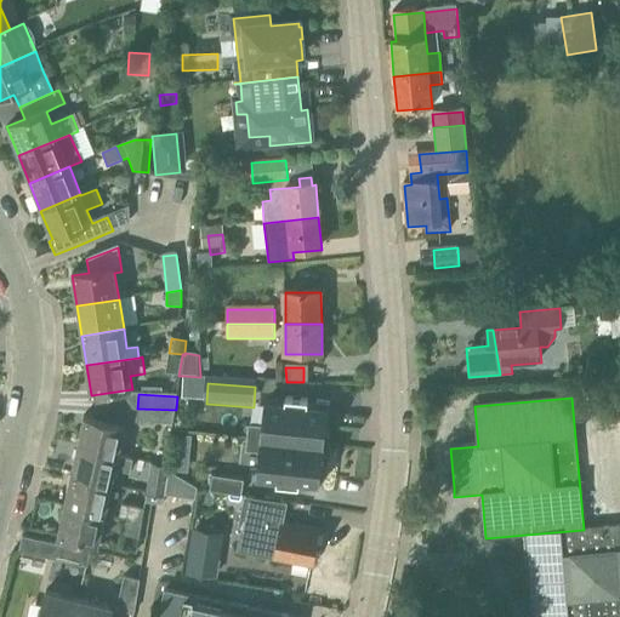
[(248,439),(322,447),(323,428),(328,429),(330,405),(320,404),(319,409),(307,406),(308,403),(285,400),(284,405),(267,403),(265,428),(249,427),(248,439)]
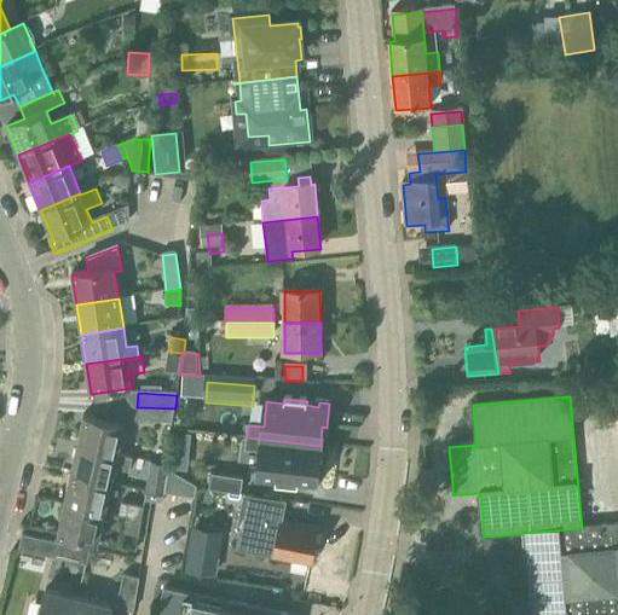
[(175,408),(137,407),(137,422),(173,424),(175,408)]
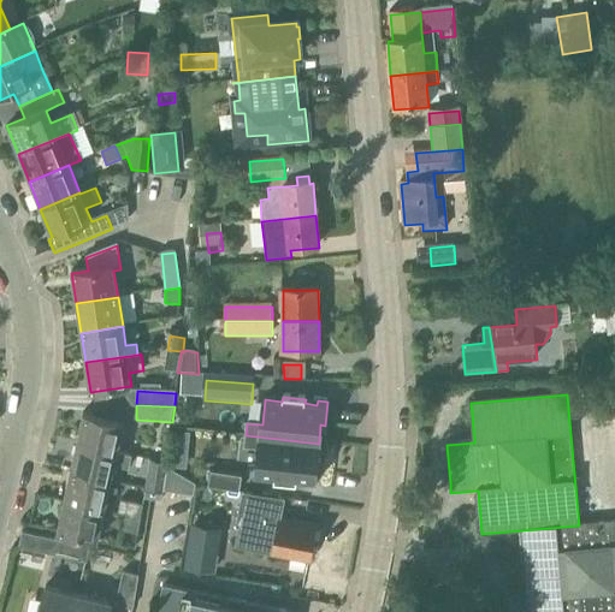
[(77,445),(118,455),(125,425),(84,415),(77,445)]
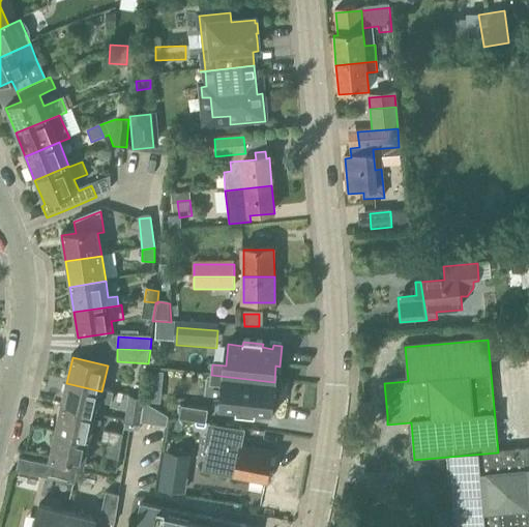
[(274,382),(211,375),(209,386),(224,388),(222,410),(236,411),(235,415),(255,417),(256,413),(266,414),(265,418),(274,419),(276,399),(272,398),(274,382)]
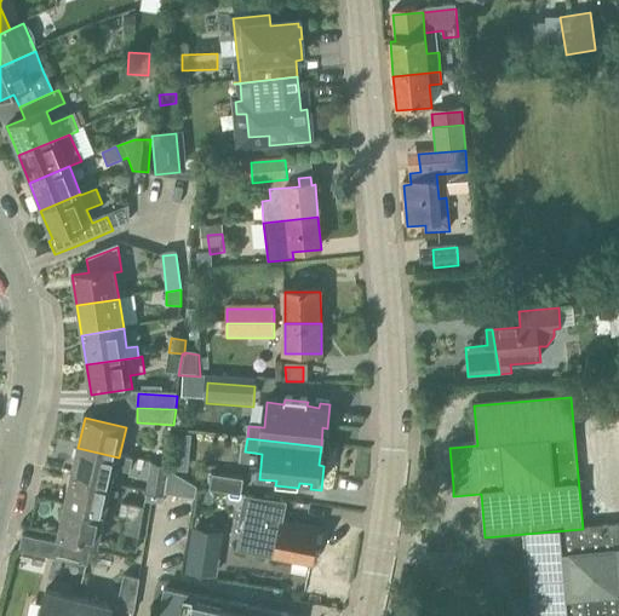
[(72,477),(113,487),(119,458),(78,448),(72,477)]
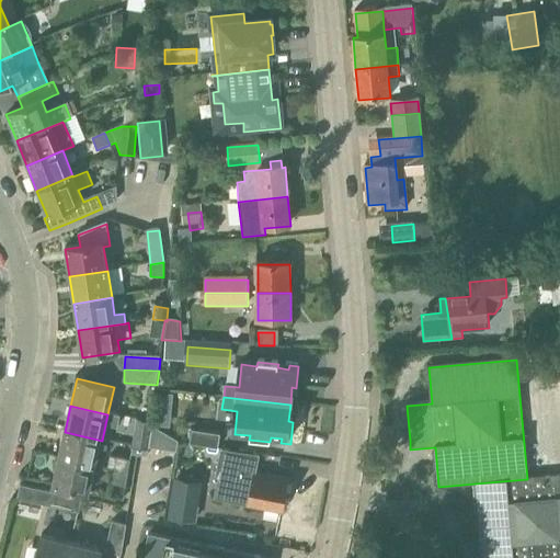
[(137,421),(136,432),(149,434),(151,423),(137,421)]
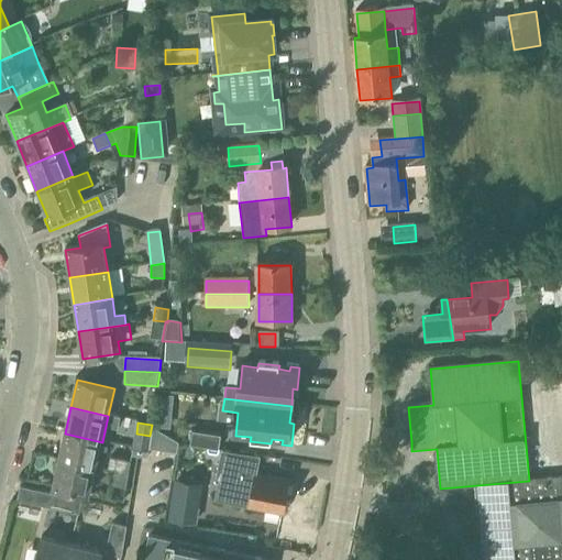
[(176,445),(152,429),(149,451),(175,456),(176,445)]
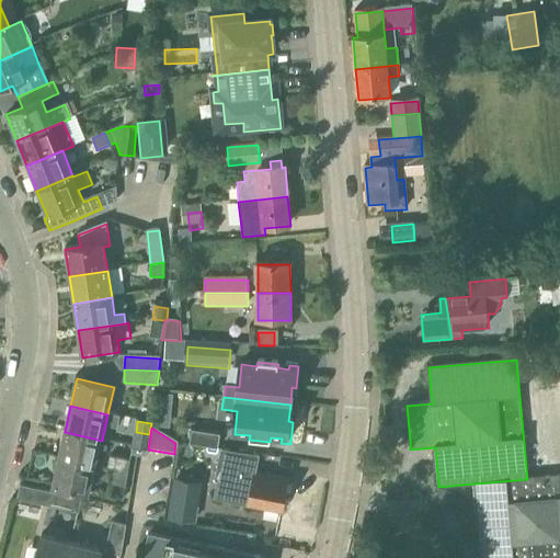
[(219,434),(191,431),(189,444),(217,450),(219,434)]
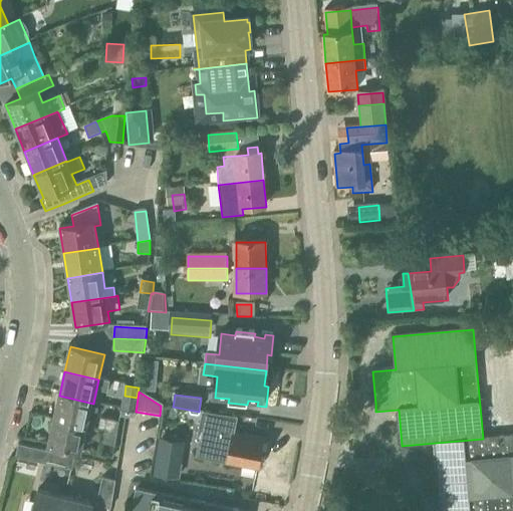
[(93,404),(59,396),(53,421),(87,428),(93,404)]
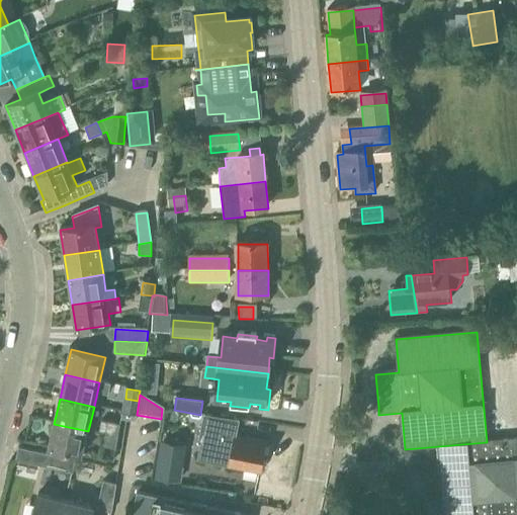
[(179,445),(184,419),(167,416),(161,441),(179,445)]
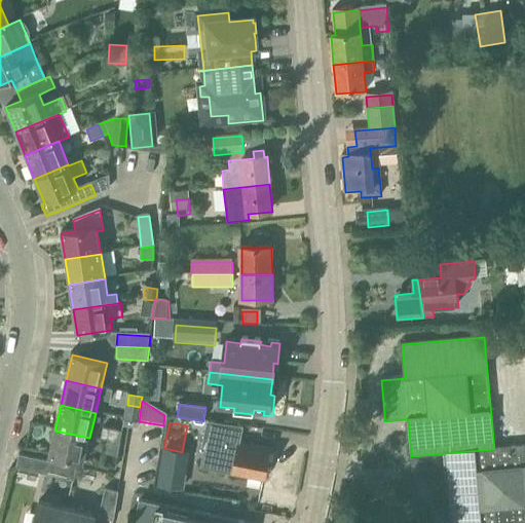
[(204,452),(201,469),(232,475),(265,482),(271,450),(239,443),(242,427),(211,423),(207,422),(201,451),(204,452)]
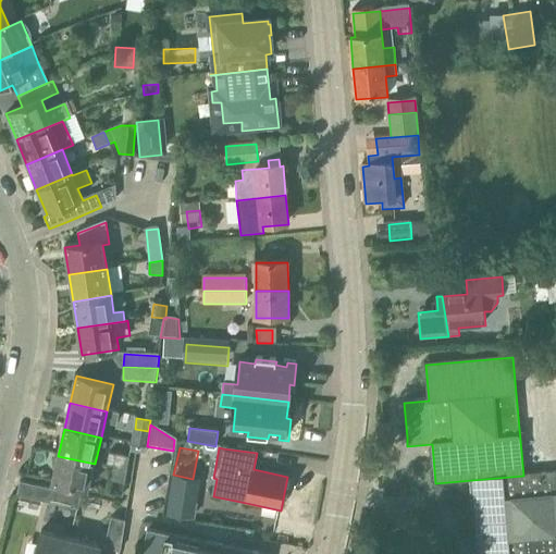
[(107,467),(114,468),(114,469),(127,471),(128,459),(109,455),(107,467)]
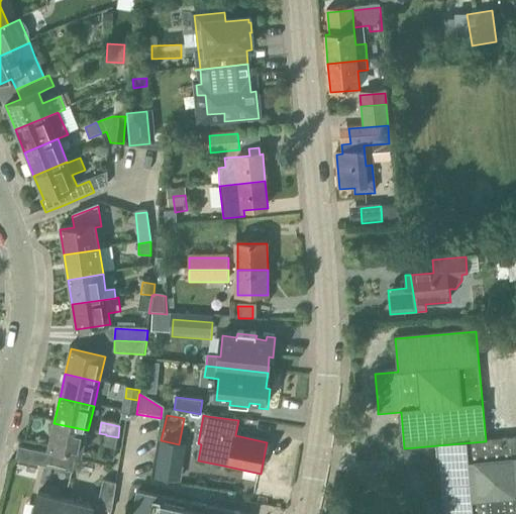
[(48,447),(83,455),(88,430),(54,423),(48,447)]
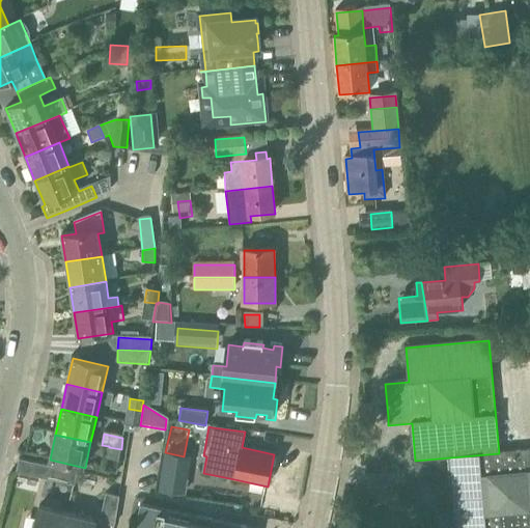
[(107,460),(119,462),(121,449),(109,447),(107,460)]
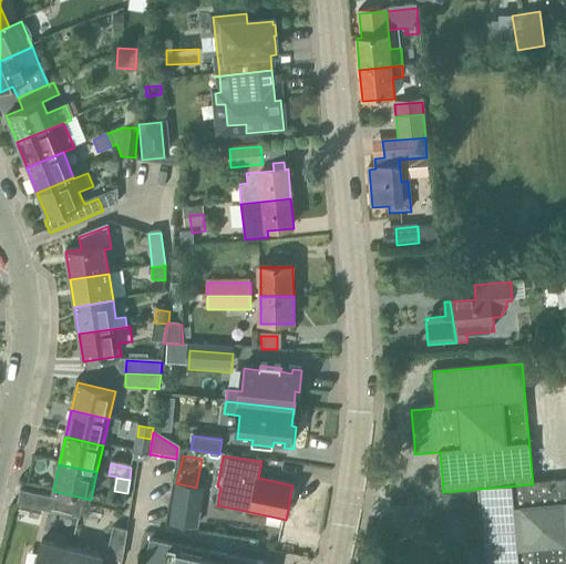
[(565,563),(565,481),(533,484),(481,489),(486,563),(565,563)]
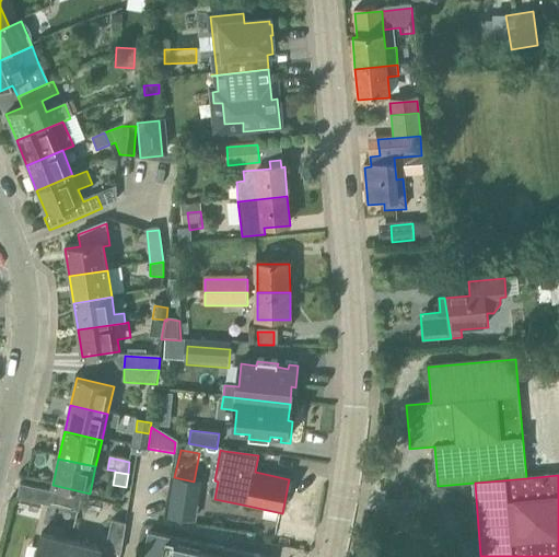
[(173,479),(166,518),(195,522),(200,484),(173,479)]
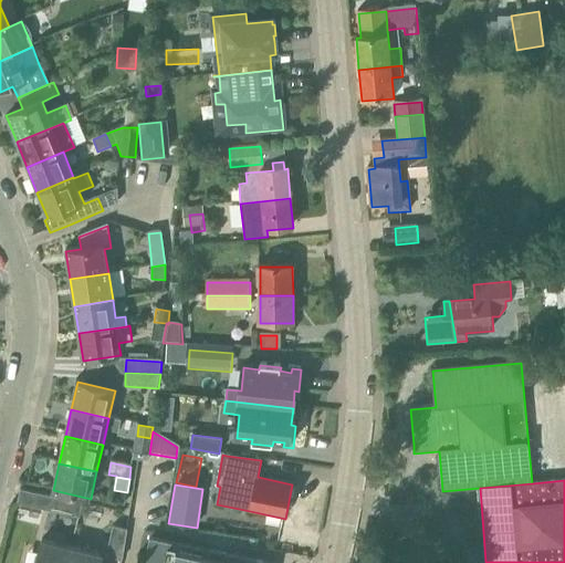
[(18,504),(50,512),(52,498),(20,491),(18,504)]
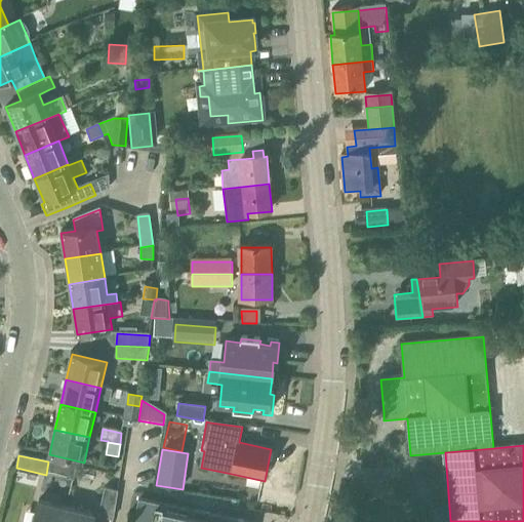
[(76,468),(48,462),(46,475),(74,481),(76,468)]
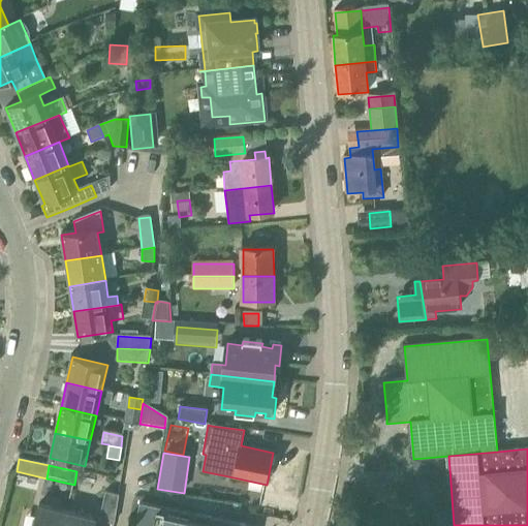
[(119,496),(106,493),(99,521),(114,524),(119,496)]
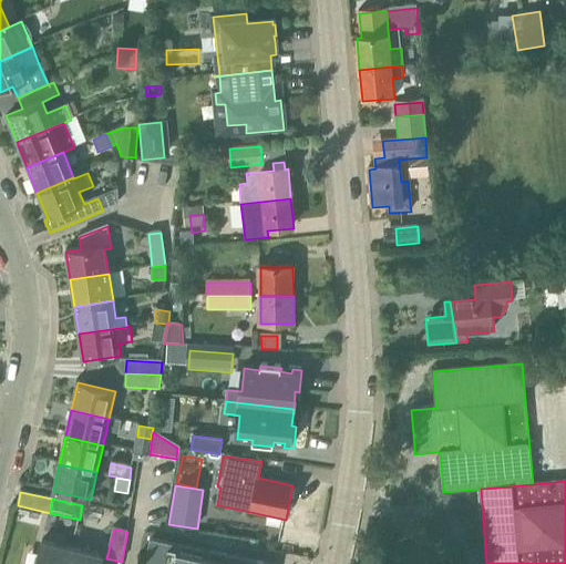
[(259,563),(151,540),(145,563),(259,563)]
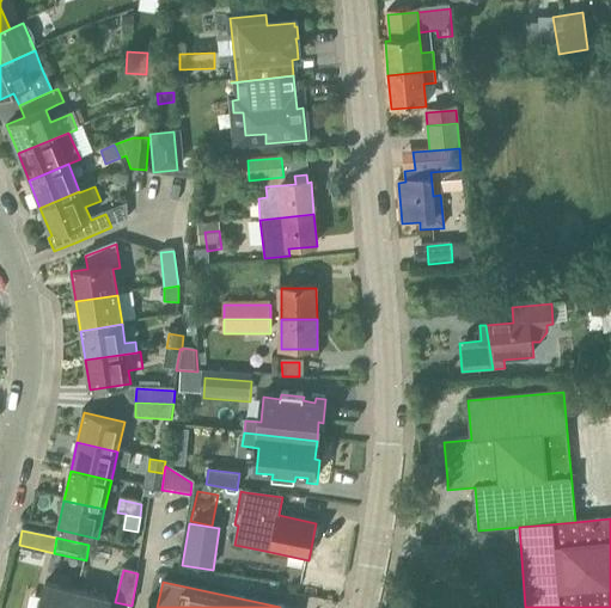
[(74,607),(78,593),(46,585),(40,607),(74,607)]
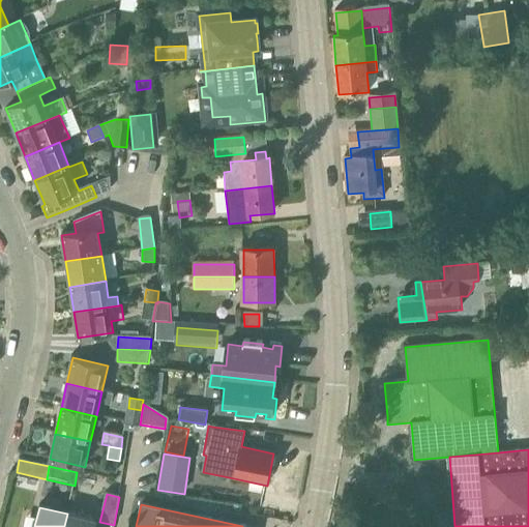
[(67,514),(64,526),(94,526),(96,521),(67,514)]
